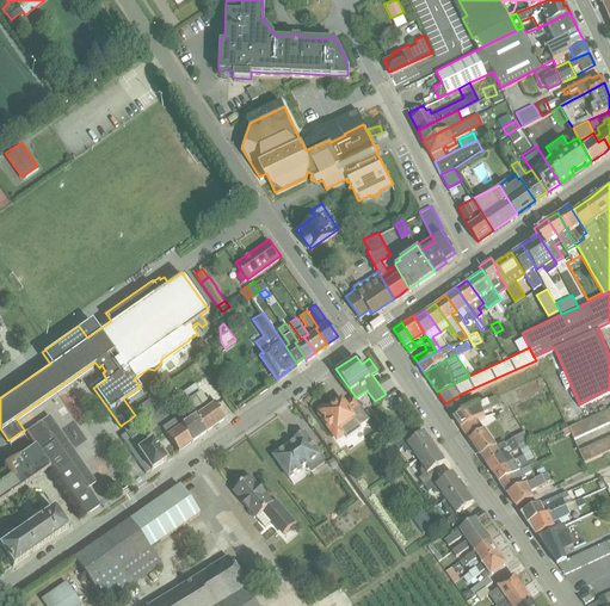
[(199,359),(193,364),(201,375),(207,370),(199,359)]
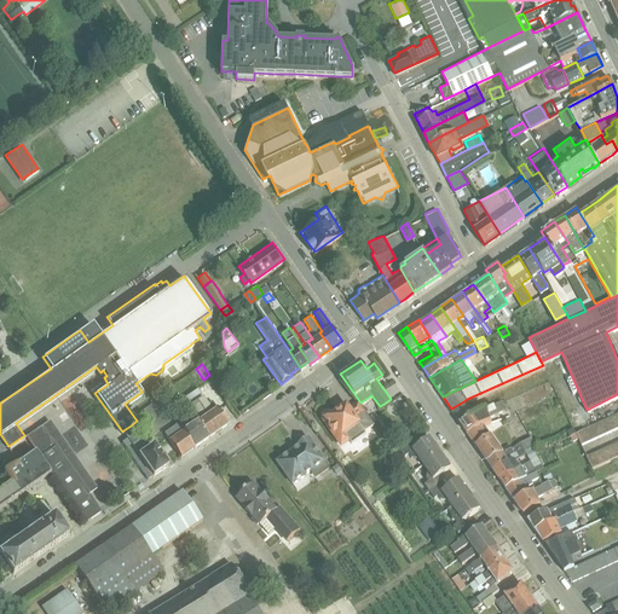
[(188,383),(183,387),(186,393),(190,391),(192,389),(198,384),(201,382),(197,376),(195,378),(188,383)]
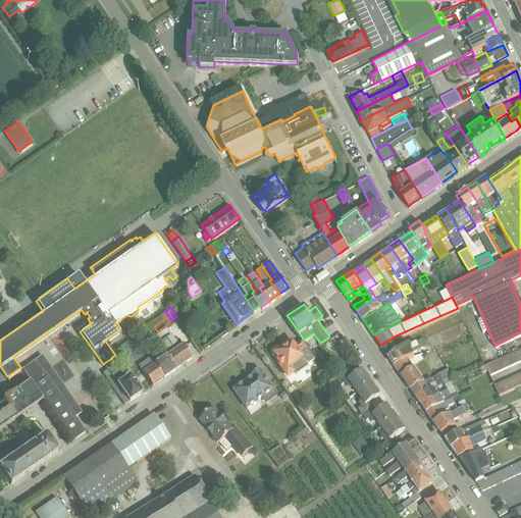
[(164,332),(184,361),(192,355),(183,342),(179,344),(170,330),(169,331),(169,329),(164,332)]
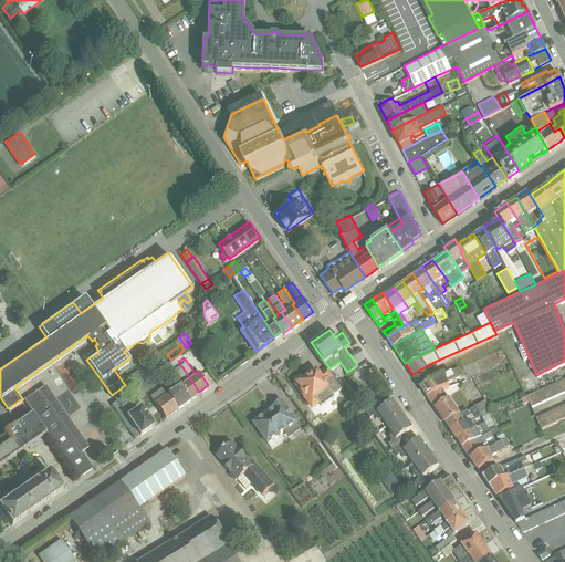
[(179,383),(189,397),(199,392),(178,361),(177,361),(171,365),(182,381),(179,383)]
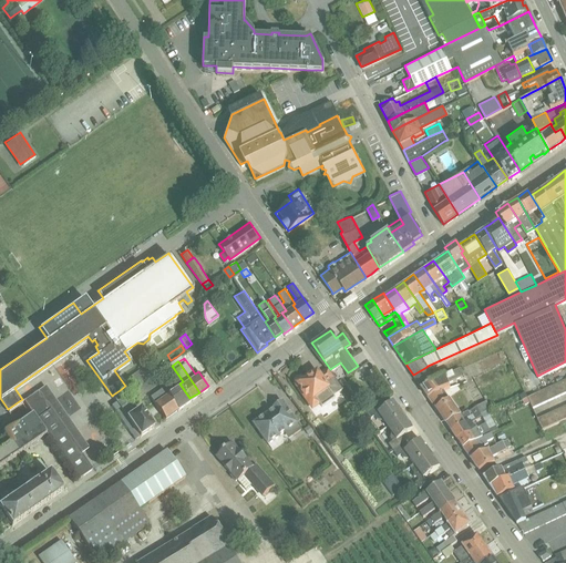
[(141,365),(126,375),(140,393),(154,382),(141,365)]
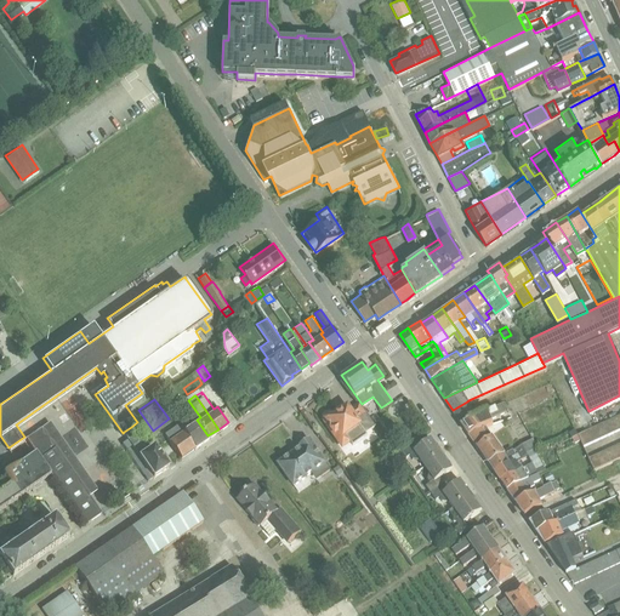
[(322,415),(322,417),(322,418),(323,418),(341,446),(350,440),(352,444),(367,433),(365,431),(374,423),(358,400),(351,406),(348,401),(335,411),(334,409),(333,409),(331,409),(329,408),(328,409),(326,409),(325,410),(324,410),(323,411),(322,412),(322,415)]
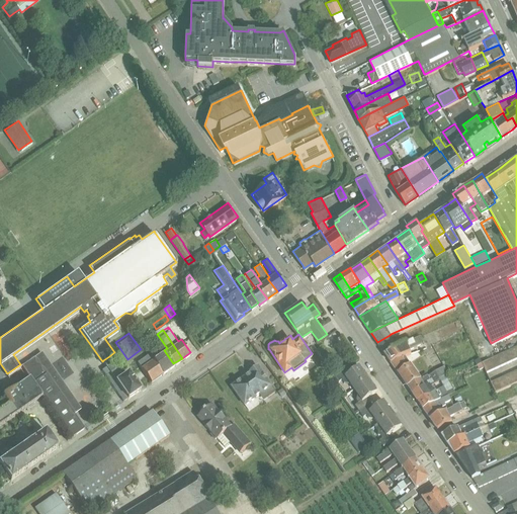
[(390,335),(377,342),(383,351),(397,344),(391,334),(390,335)]
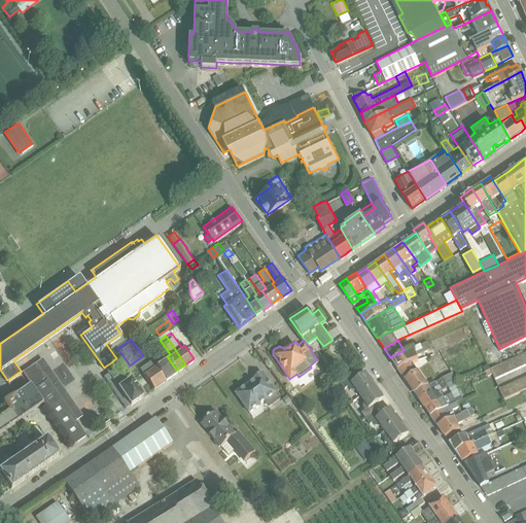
[(347,341),(343,344),(347,350),(347,349),(349,350),(352,348),(347,341)]
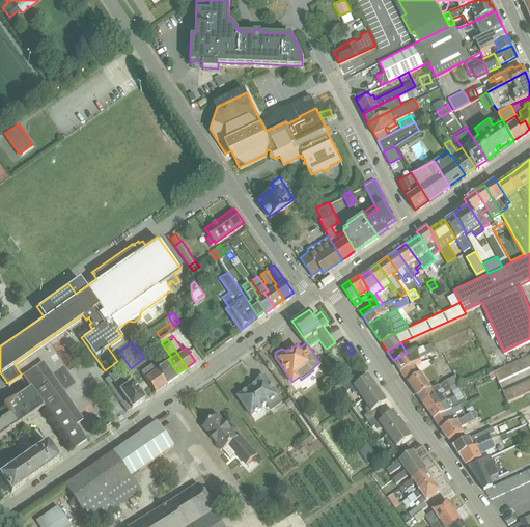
[(407,353),(393,360),(400,369),(415,363),(421,360),(420,359),(419,356),(433,350),(428,343),(407,353)]
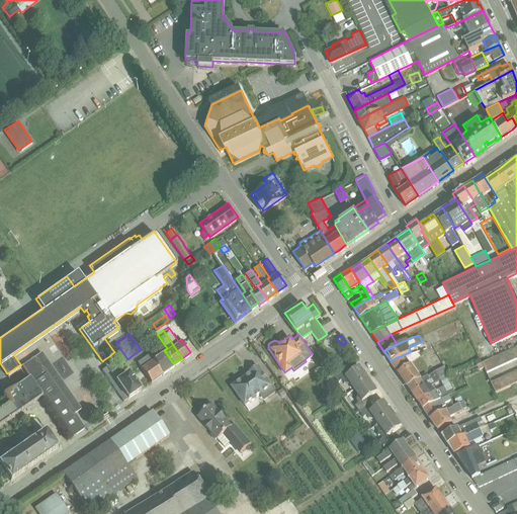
[(516,343),(481,360),(486,370),(516,355),(516,343)]
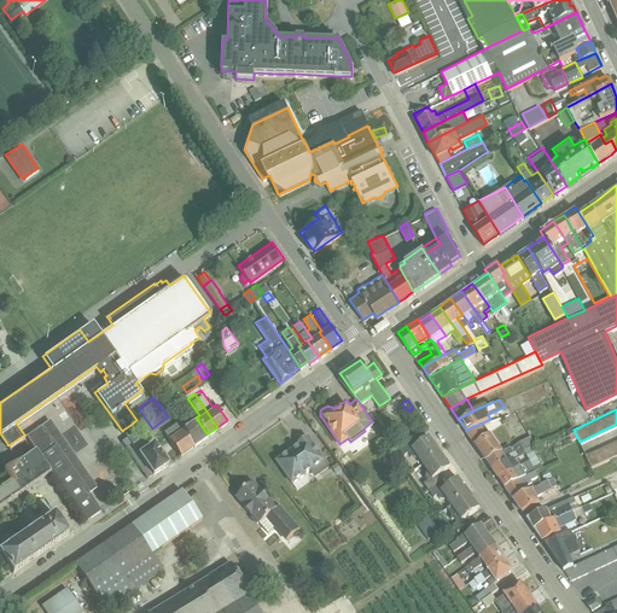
[(180,424),(193,443),(207,433),(196,418),(193,413),(180,424)]
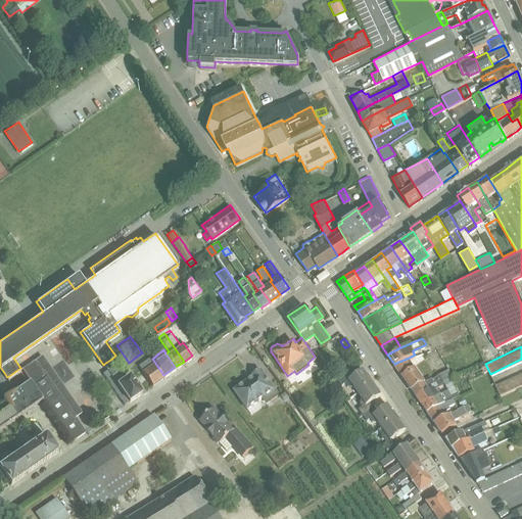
[(35,358),(75,416),(82,411),(42,352),(35,358)]
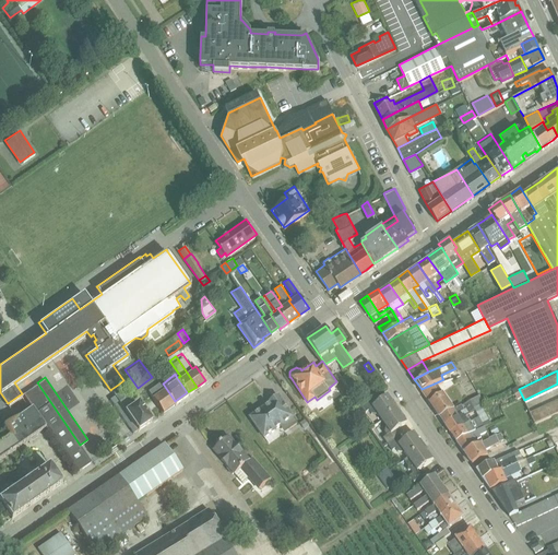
[(175,401),(163,384),(161,379),(147,388),(162,410),(175,401)]
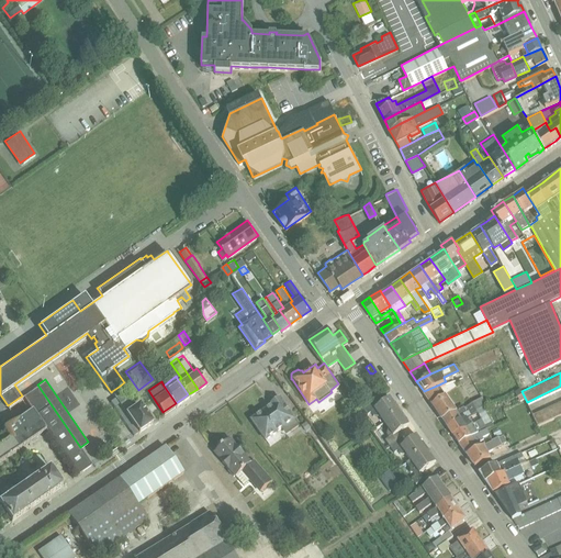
[(32,408),(45,427),(76,472),(91,462),(80,447),(37,384),(23,394),(32,408)]
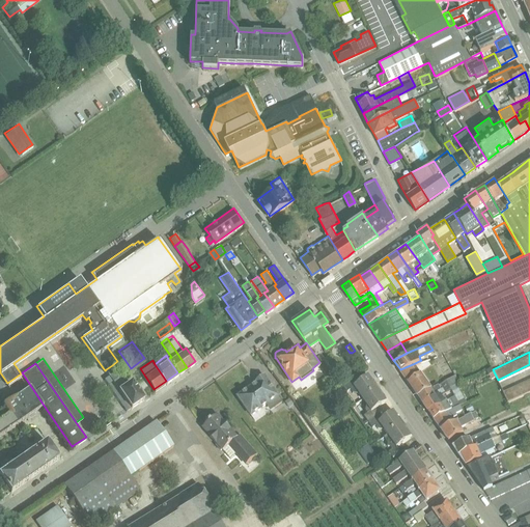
[(415,363),(400,369),(417,393),(438,382),(437,380),(429,384),(420,370),(415,363)]
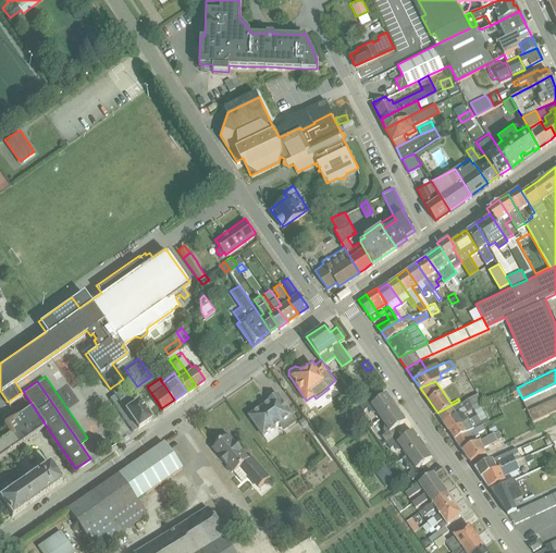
[(118,383),(111,388),(114,392),(136,426),(150,417),(137,398),(131,403),(118,383)]
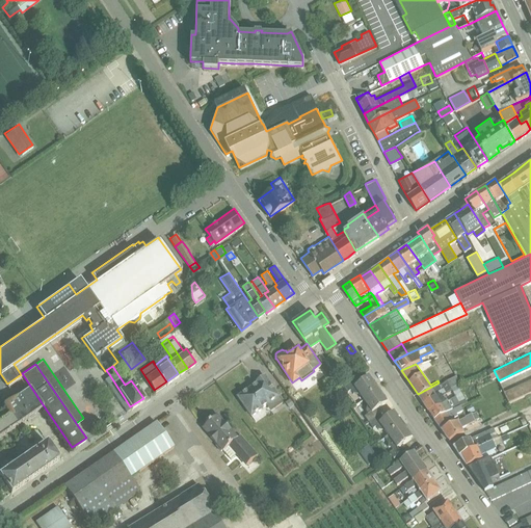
[(265,373),(236,394),(250,415),(267,404),(270,410),(283,400),(265,373)]
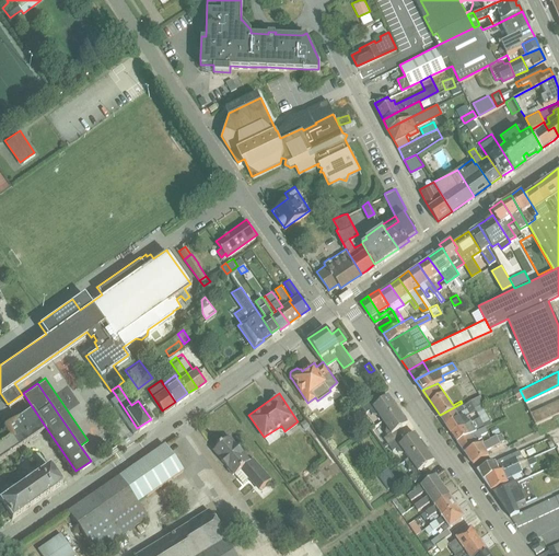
[(382,418),(398,407),(388,393),(377,401),(374,395),(361,404),(365,410),(369,408),(372,412),(377,413),(382,418)]
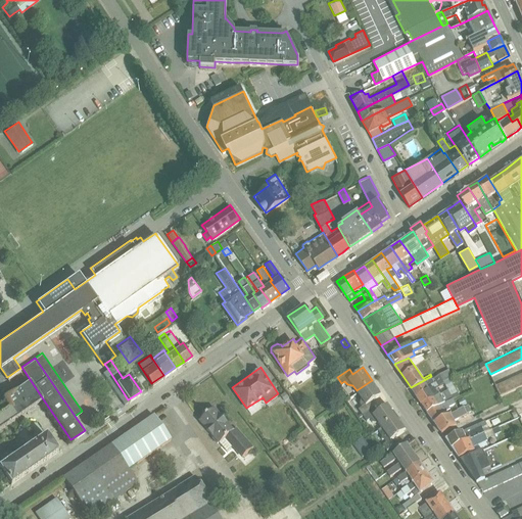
[(431,376),(411,387),(416,394),(429,388),(443,380),(442,379),(445,377),(453,374),(448,367),(431,376)]
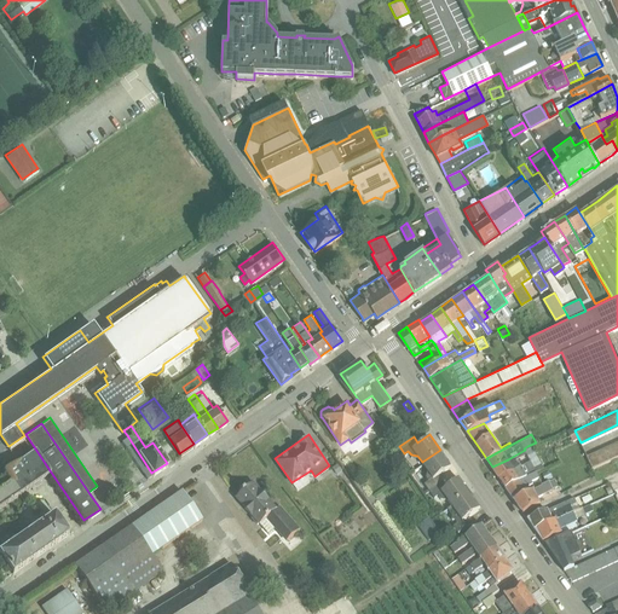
[(151,473),(127,435),(121,439),(146,476),(151,473)]
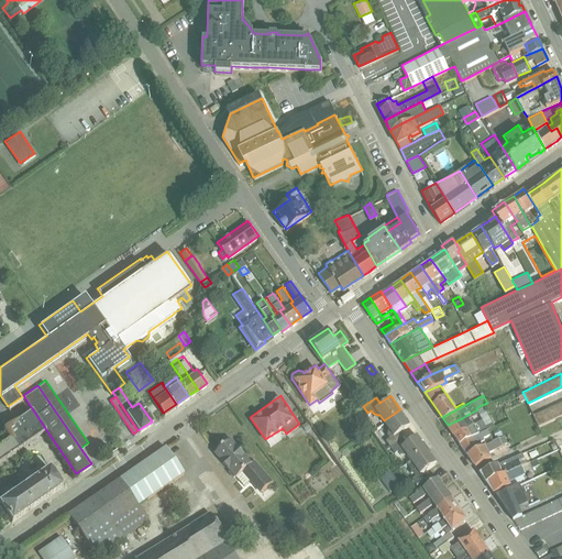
[(561,412),(561,398),(532,413),(537,424),(561,412)]
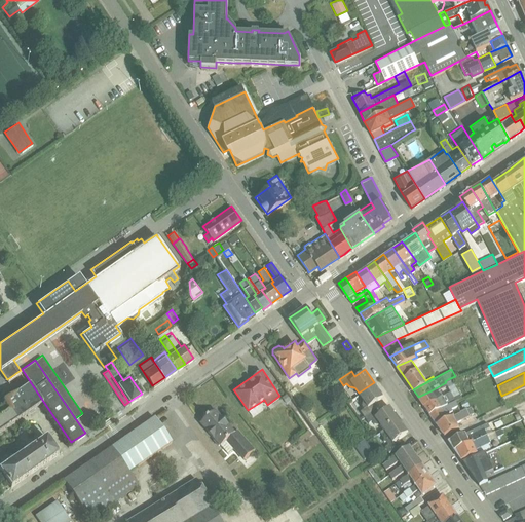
[(445,381),(446,382),(449,387),(450,390),(445,393),(436,398),(423,405),(428,412),(441,405),(455,398),(461,395),(452,378),(445,381)]
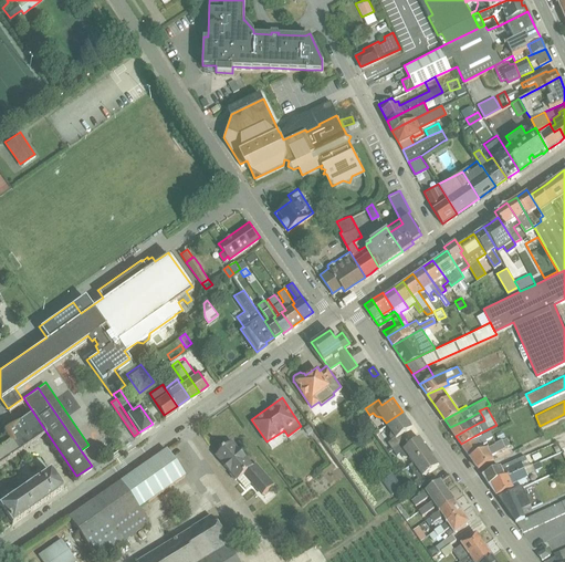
[(45,430),(32,410),(4,429),(10,438),(19,449),(45,430)]
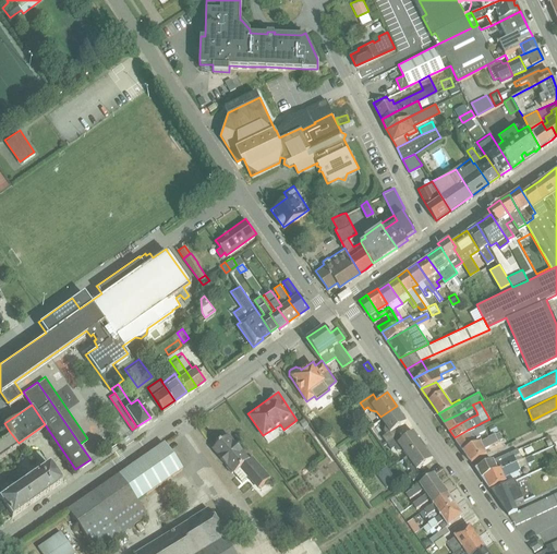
[(386,441),(398,432),(395,426),(407,419),(397,406),(380,417),(385,422),(383,429),(385,432),(382,434),(385,438),(382,441),(383,443),(386,441)]
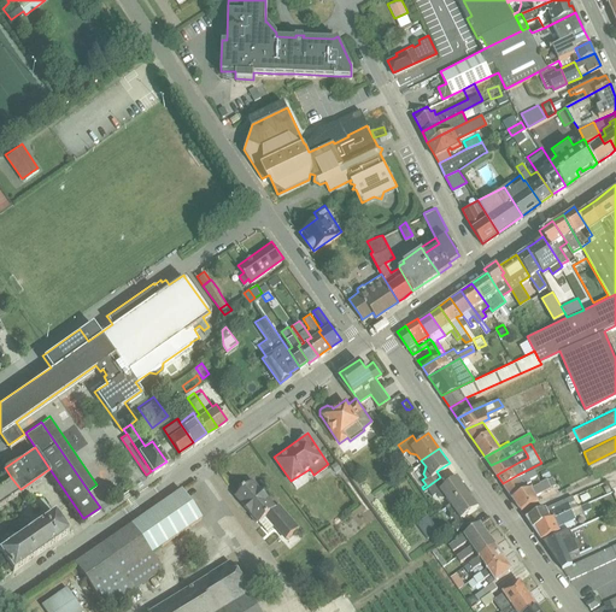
[(506,458),(491,465),(497,475),(511,466),(506,458)]
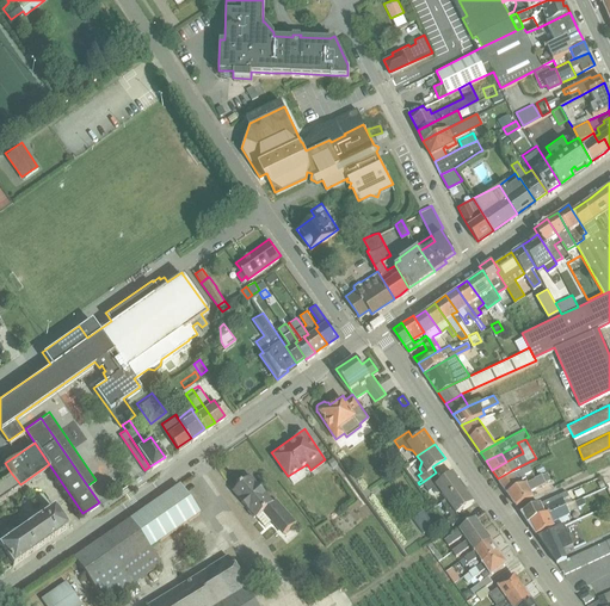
[(333,455),(327,458),(332,465),(338,462),(333,455)]
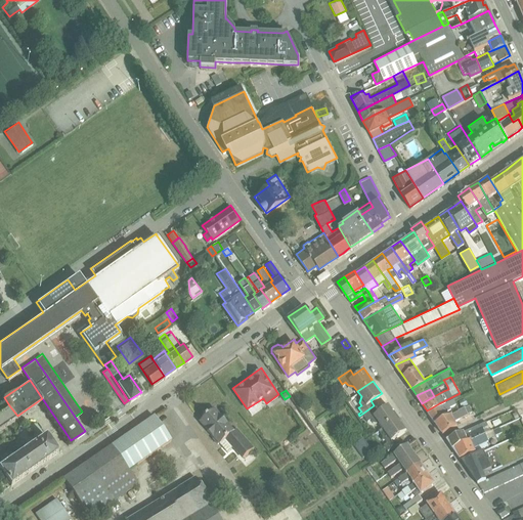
[(464,395),(458,398),(462,405),(468,402),(464,395)]
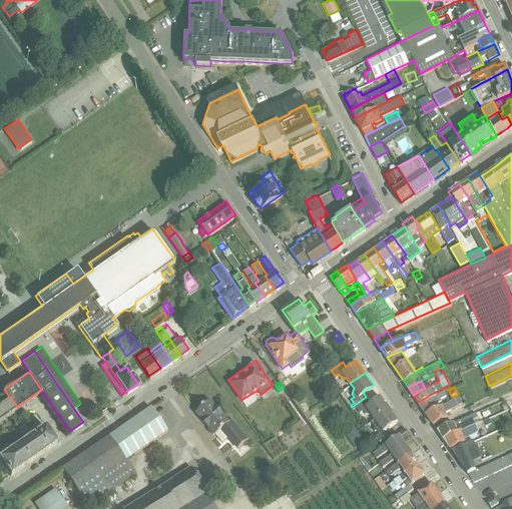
[(430,395),(418,402),(424,410),(434,404),(431,399),(433,400),(434,402),(441,398),(440,397),(446,393),(444,388),(430,395)]
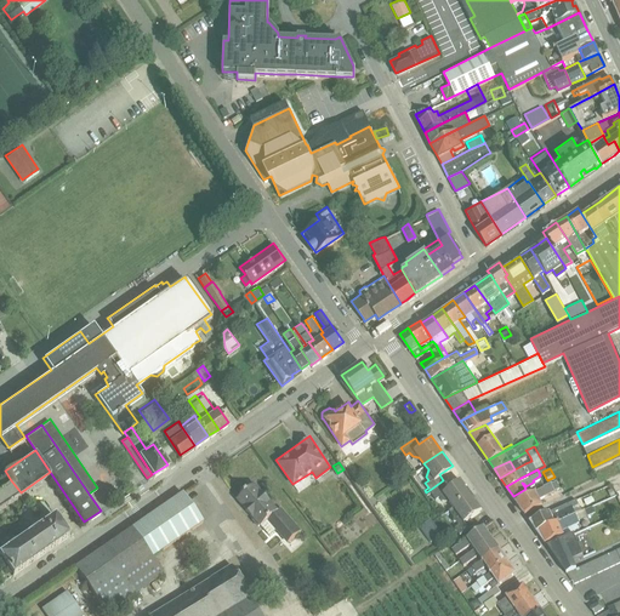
[(443,480),(430,490),(434,497),(438,494),(442,497),(448,498),(453,507),(471,495),(465,485),(466,484),(460,477),(448,486),(443,480)]
